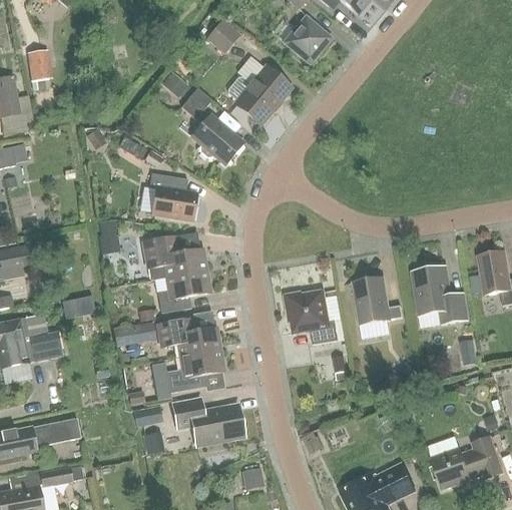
[(340,0),(356,13),(367,0),(321,0),(327,5),(331,1),(332,0),(340,0)]
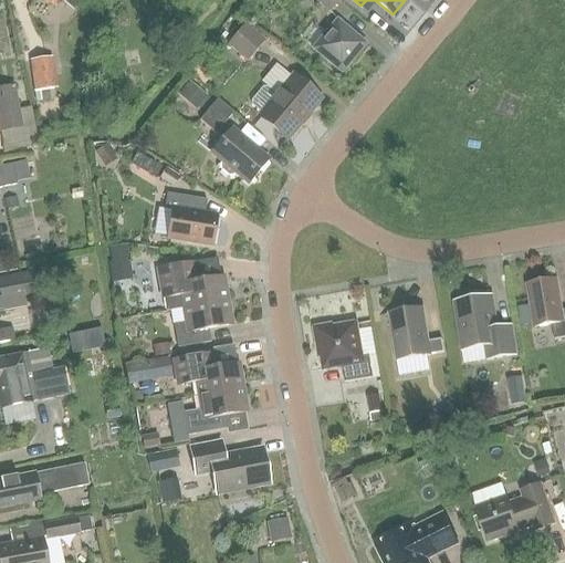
[(341,71),(365,41),(336,17),(312,45),(341,71)]
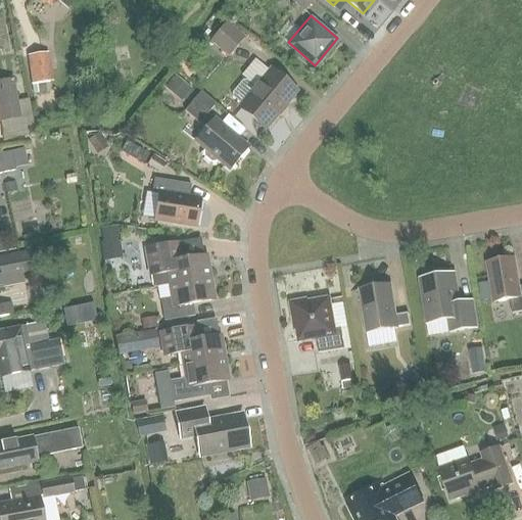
[(225,20),(209,38),(228,53),(242,36),(225,20)]
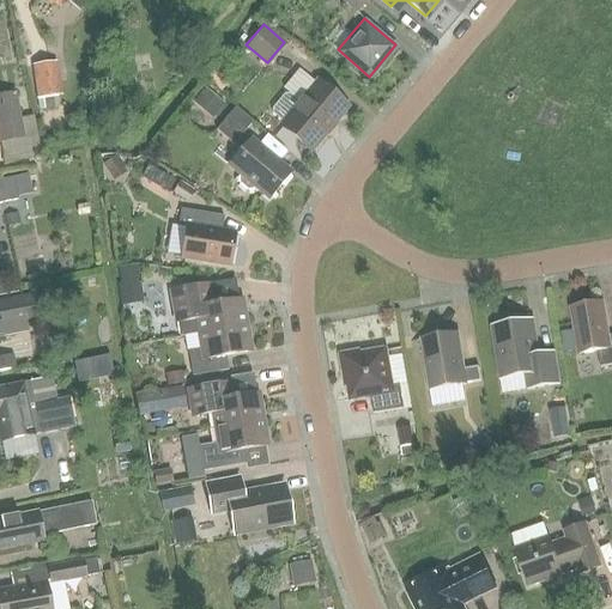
[(55,60),(31,64),(37,97),(61,93),(55,60)]
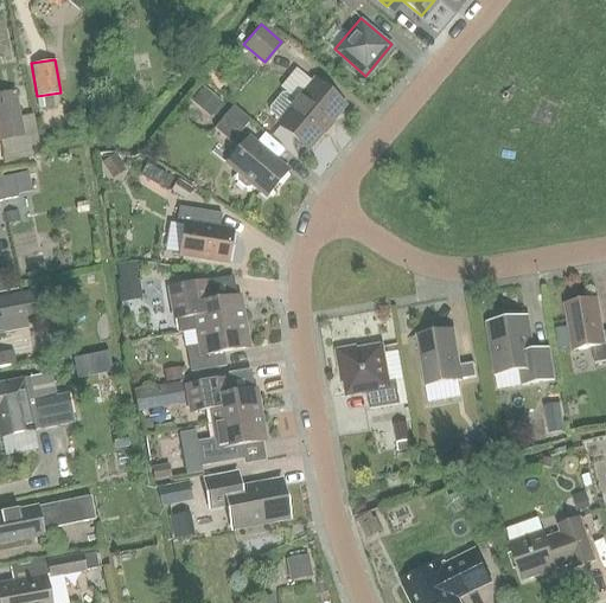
[(342,103),(313,79),(297,98),(286,90),(281,90),(269,104),(269,109),(280,119),(278,121),(307,146),(321,128),(319,127),(327,116),(330,117),(342,103)]
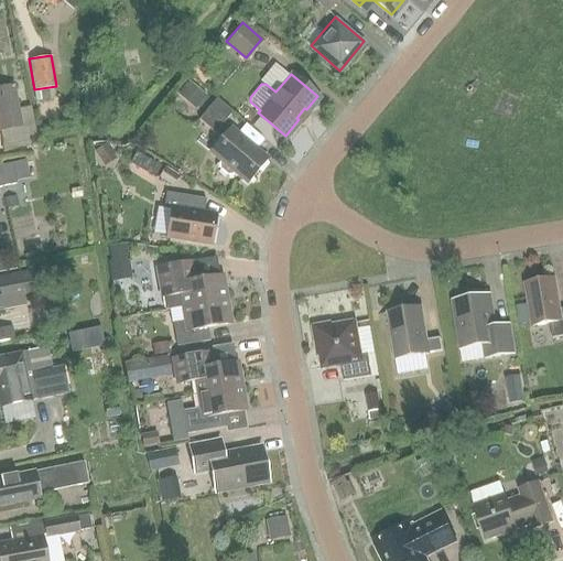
[(0,127),(1,132),(22,128),(13,85),(9,86),(7,76),(0,77),(0,127)]
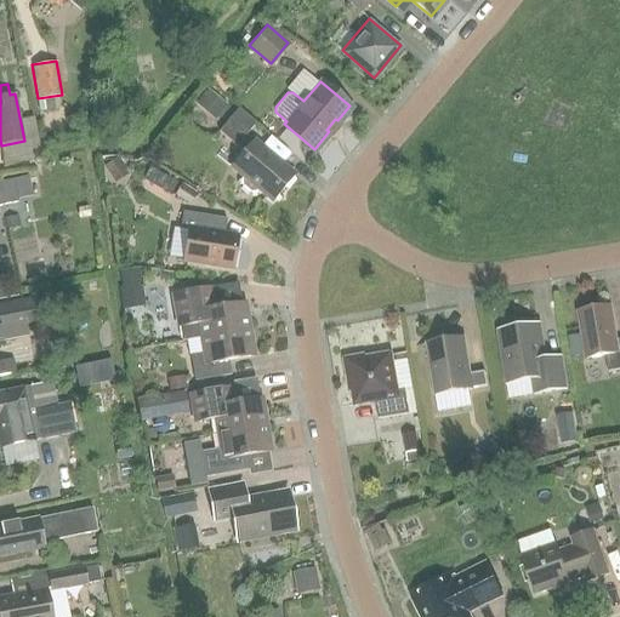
[(259,186),(273,198),(294,173),(252,140),(245,133),(255,120),(238,106),(219,129),(243,150),(232,164),(244,173),(242,177),(243,183),(250,189),(256,188),(259,186)]
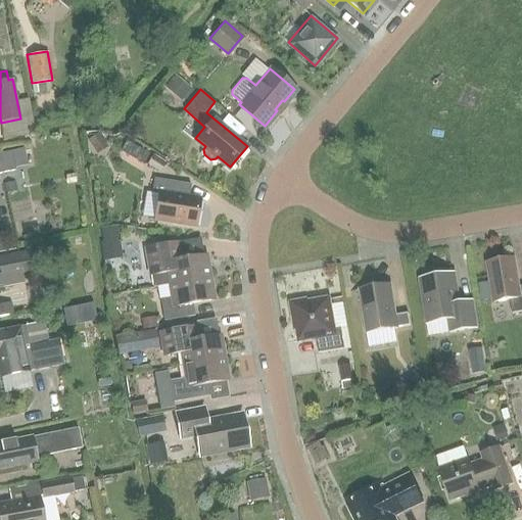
[(98,132),(87,139),(93,149),(104,141),(98,132)]
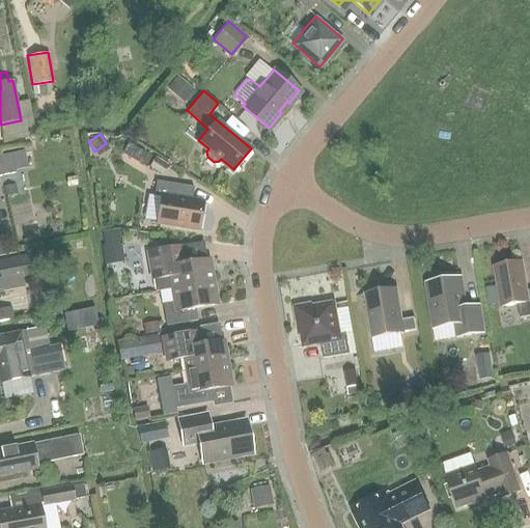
[(11,151),(0,154),(0,174),(15,171),(15,169),(11,151)]
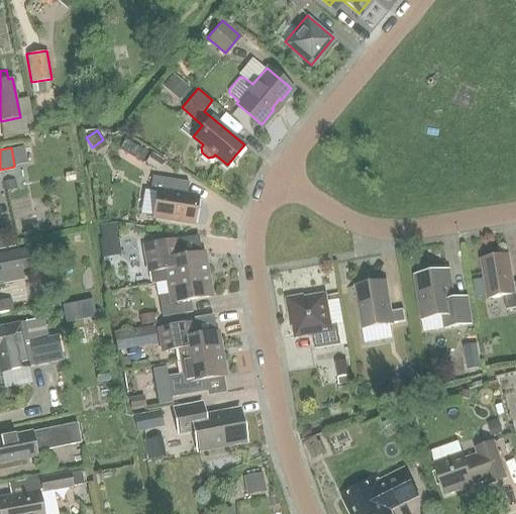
[(150,150),(144,161),(158,169),(164,160),(150,150)]
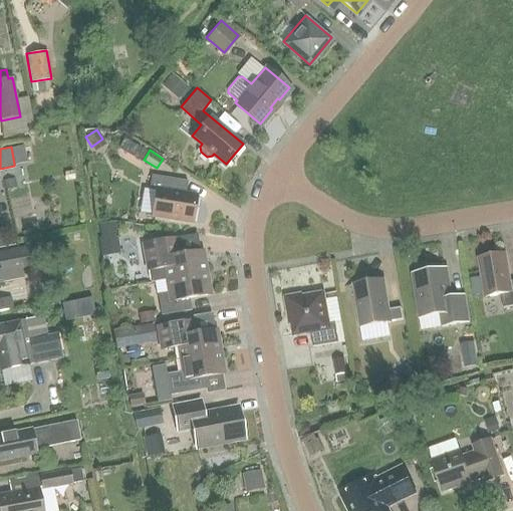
[(71,169),(63,170),(64,179),(72,178),(71,169)]
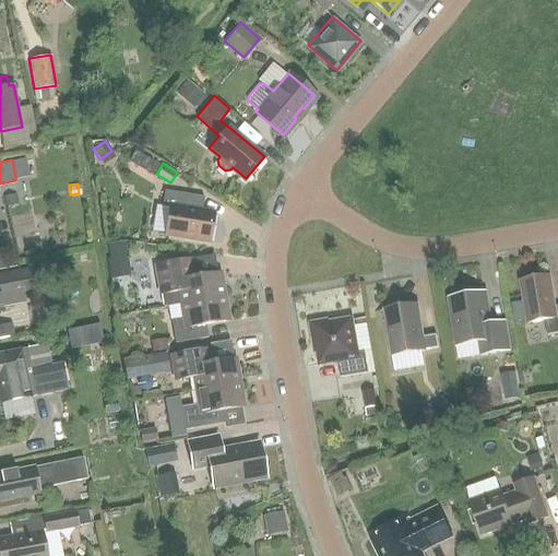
[(203,194),(164,188),(162,203),(169,205),(165,233),(210,239),(214,211),(201,209),(203,194)]
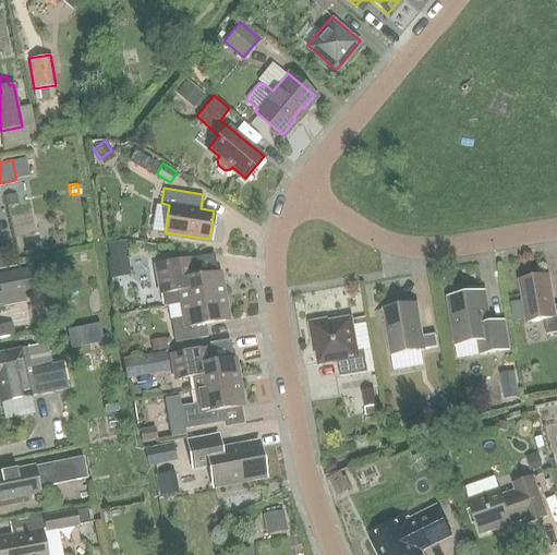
[(15,193),(2,195),(3,205),(16,203),(15,193)]
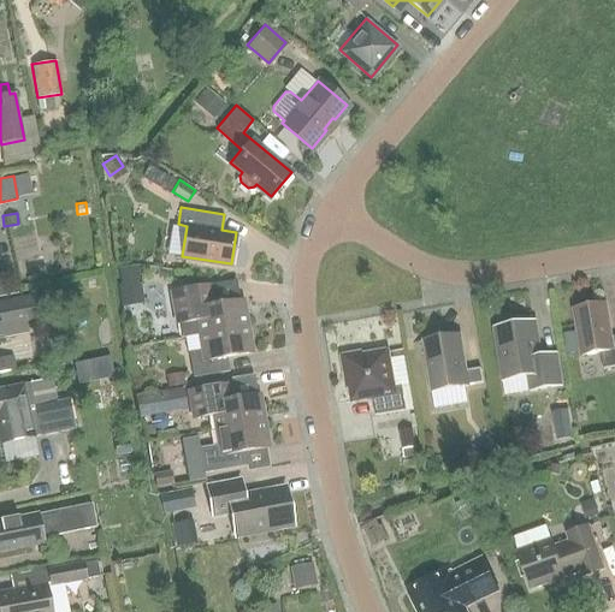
[(137,263),(118,266),(120,283),(139,279),(137,263)]
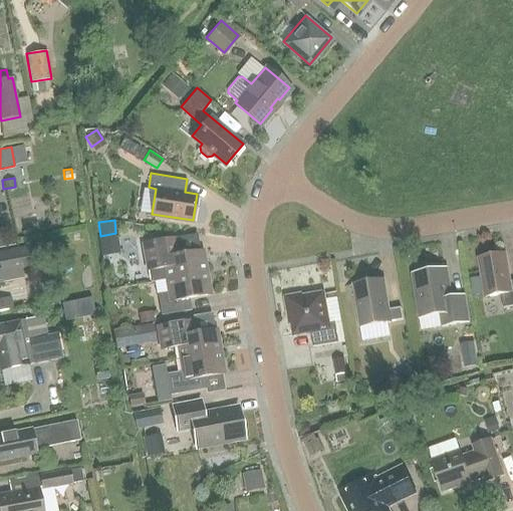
[(150,280),(166,277),(206,270),(199,233),(144,243),(150,280)]
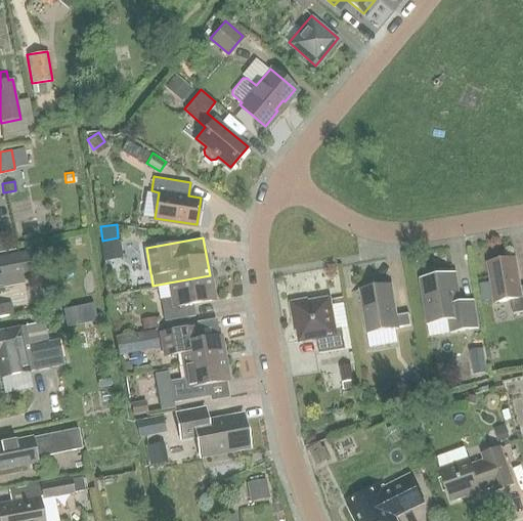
[(34,269),(31,254),(0,260),(0,286),(2,286),(0,275),(34,269)]
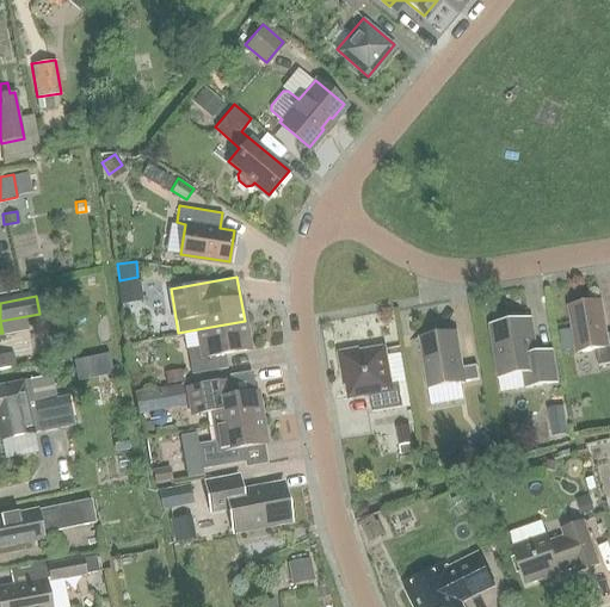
[(598,363),(609,360),(609,329),(605,330),(601,298),(568,304),(577,350),(596,347),(598,363)]
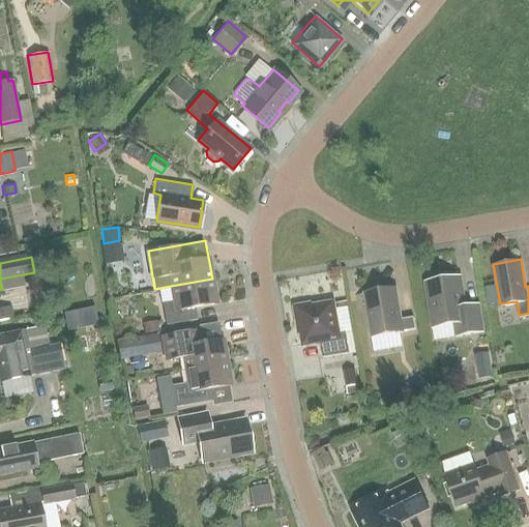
[(454,320),(457,333),(482,329),(478,302),(464,305),(459,276),(427,282),(434,323),(454,320)]
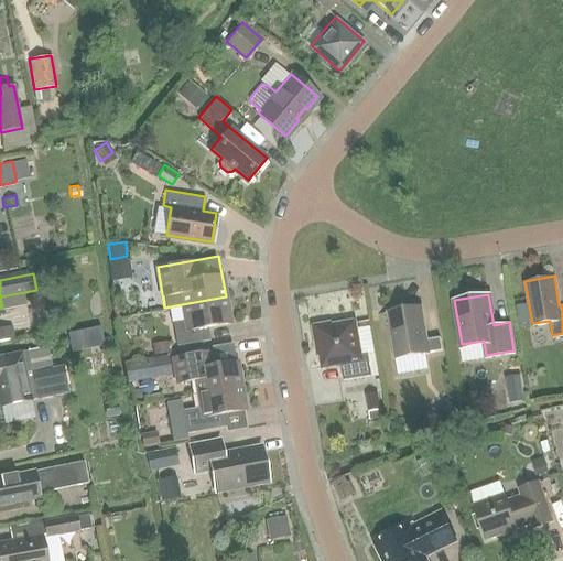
[(176,344),(209,338),(207,325),(230,321),(226,297),(182,304),(184,319),(172,321),(176,344)]
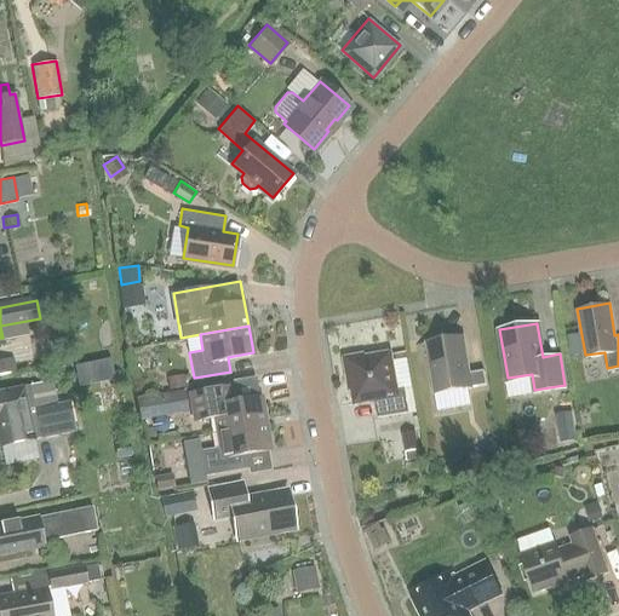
[(578,332),(566,334),(569,353),(582,351),(578,332)]
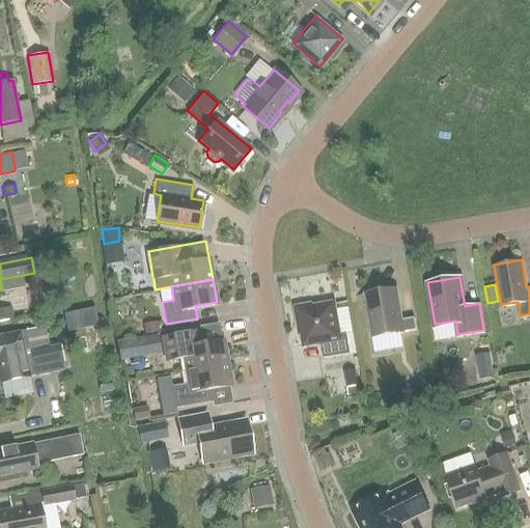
[(396,286),(364,292),(371,335),(416,328),(414,315),(401,317),(396,286)]
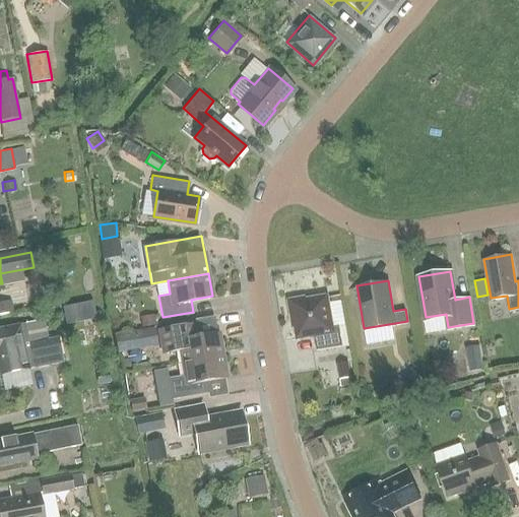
[(306,297),(305,295),(287,298),(293,326),(295,326),(297,337),(314,334),(317,348),(342,344),(339,324),(333,325),(328,294),(306,297)]
